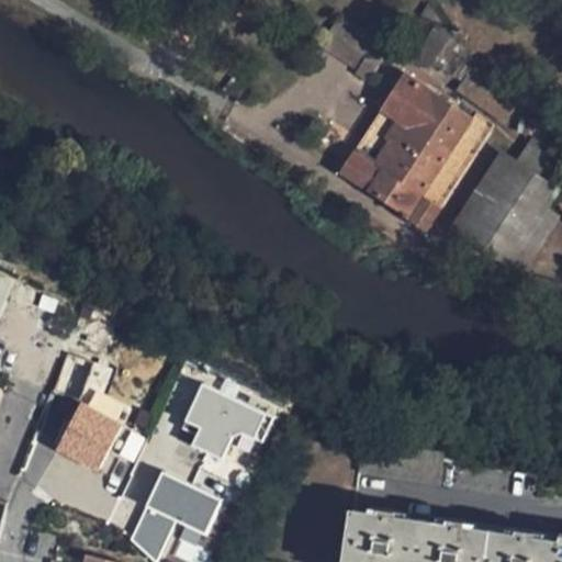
[(430,2),(398,53),(423,69),(426,64),(434,69),(435,67),(453,37),(430,2)]
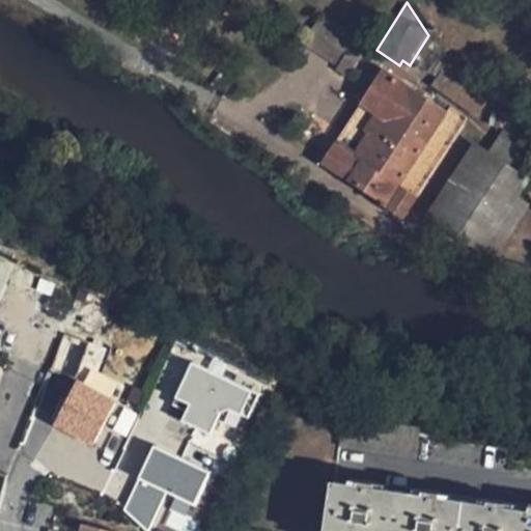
[(234,4),(230,12),(239,18),(243,9),(234,4)]
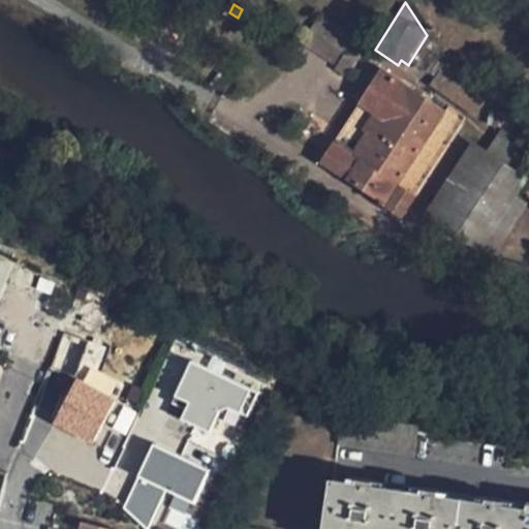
[(299,40),(333,63),(346,45),(349,49),(356,38),(316,12),(299,40)]
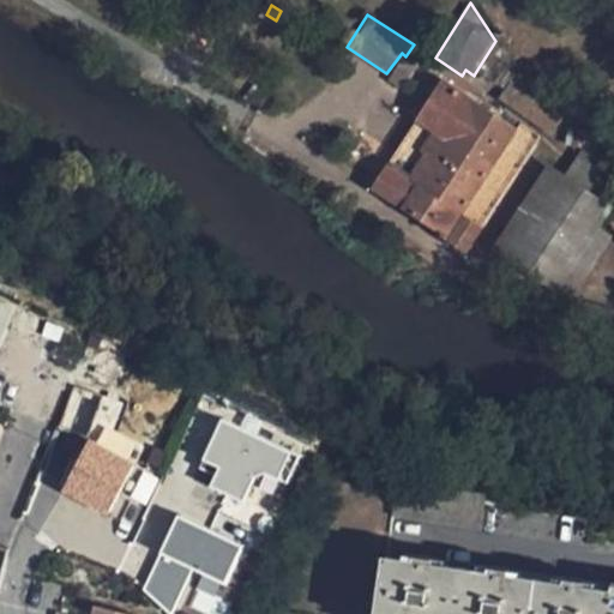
[(515,64),(498,37),(495,41),(475,73),(499,88),(507,76),(515,64)]
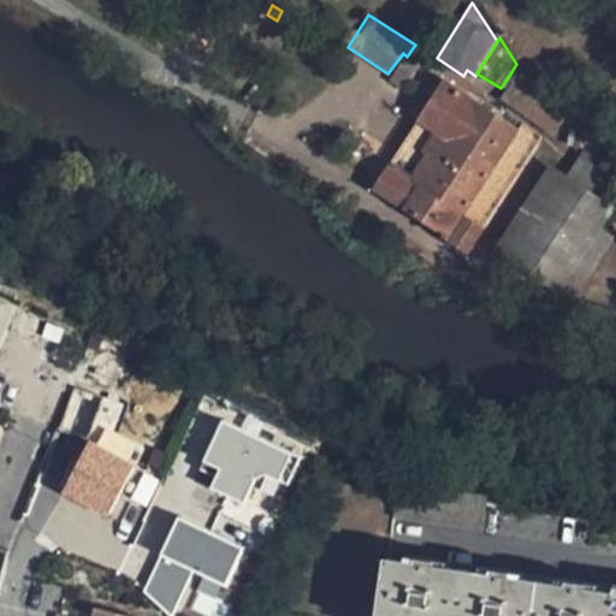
[(388,73),(385,76),(401,86),(415,61),(407,57),(403,53),(388,73)]
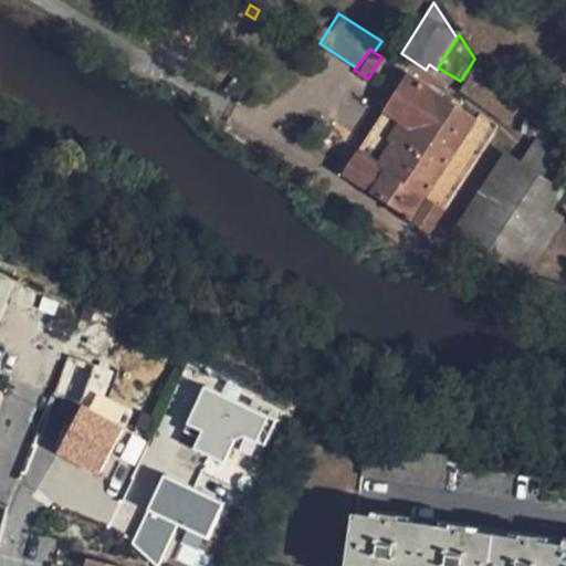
[(531,96),(474,59),(468,70),(523,108),(531,96)]
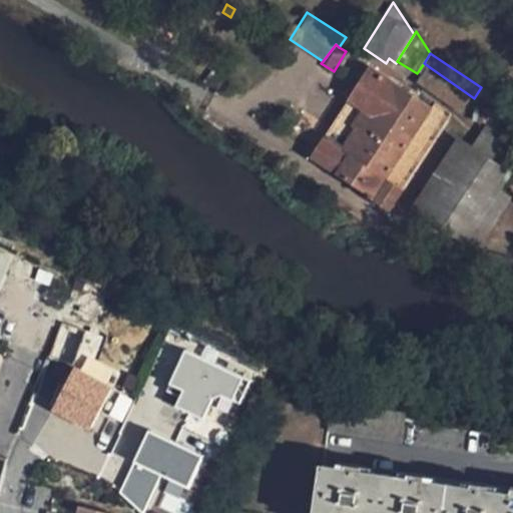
[(474,98),(424,63),(417,73),(412,80),(463,114),(474,98)]
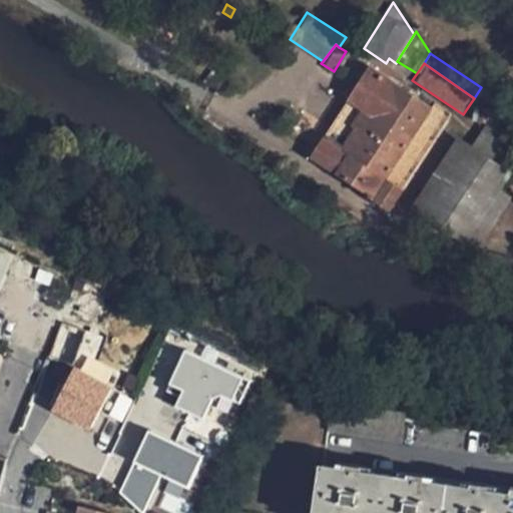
[(346,102),(370,118),(353,144),(327,127),(311,151),(306,159),(332,175),(369,199),(382,208),(442,115),(429,106),(394,82),(368,66),(346,102)]
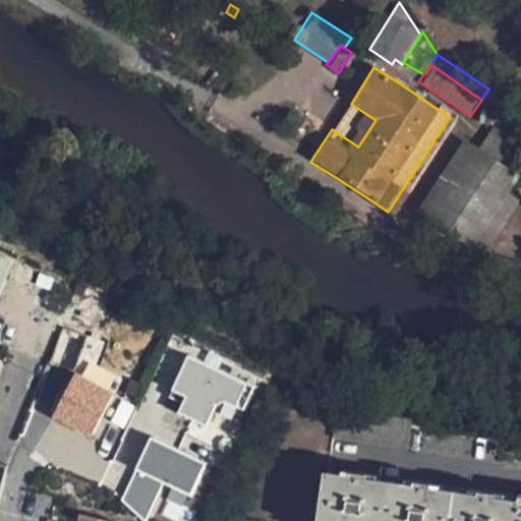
[(290,136),(315,154),(332,129),(346,108),(321,92),(290,136)]
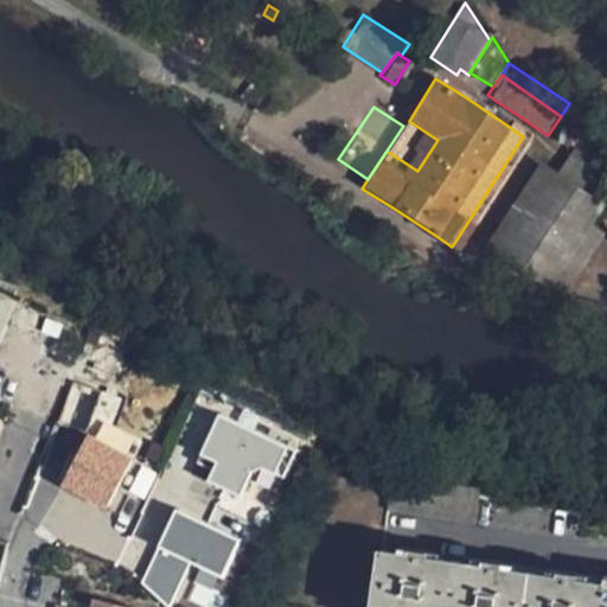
[(409,121),(407,120),(403,126),(387,151),(417,171),(438,140),(409,121)]
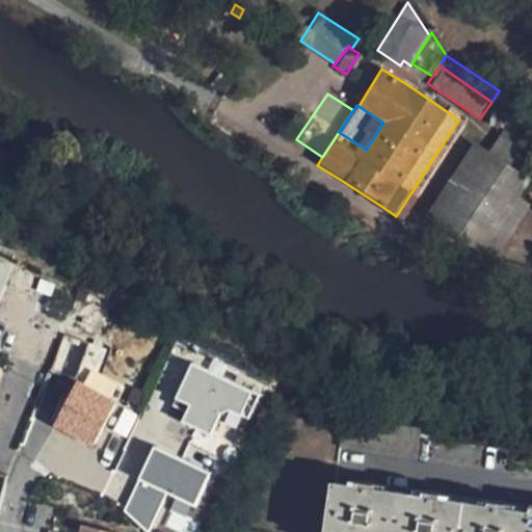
[(495,109),(493,124),(507,127),(514,129),(517,114),(495,109)]
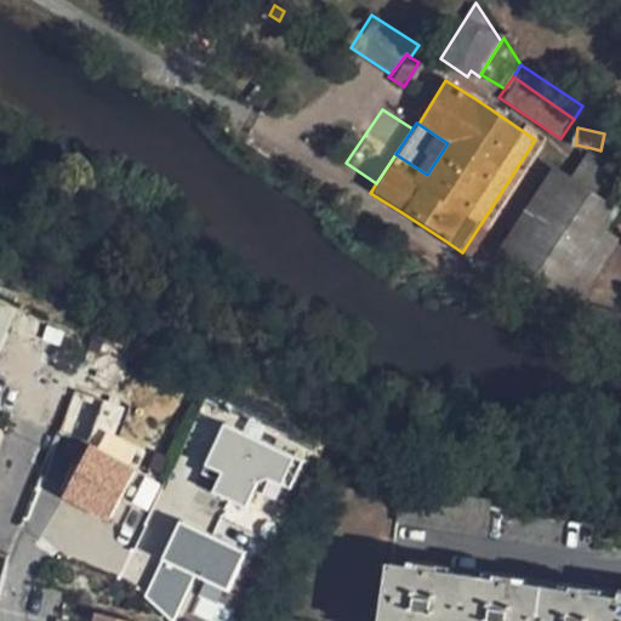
[(620,166),(592,148),(577,170),(610,192),(620,174),(620,166)]
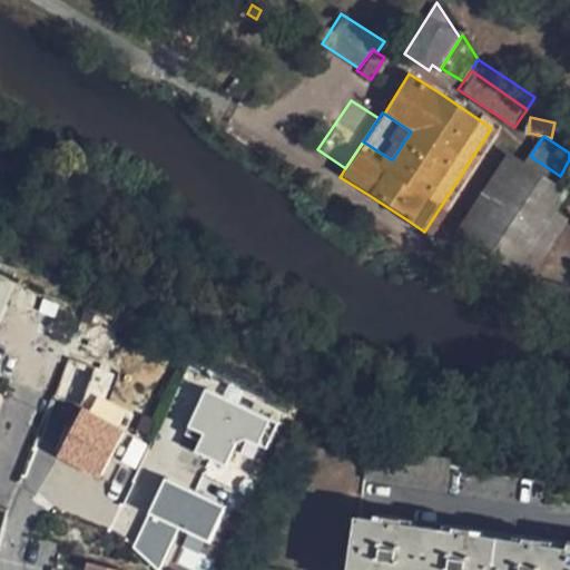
[(467,244),(505,269),(553,196),(563,179),(560,176),(530,156),(526,154),(524,156),(467,244)]
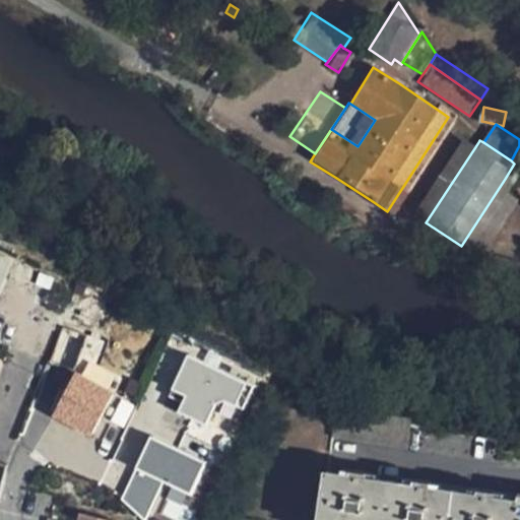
[(412,238),(408,247),(418,252),(424,243),(412,238)]
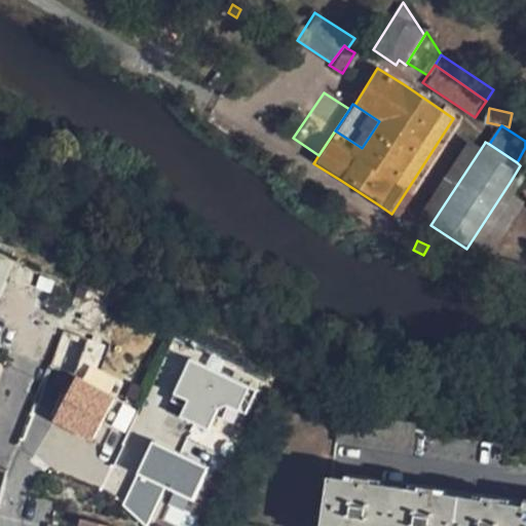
[(0,275),(9,278),(15,264),(0,258),(0,275)]
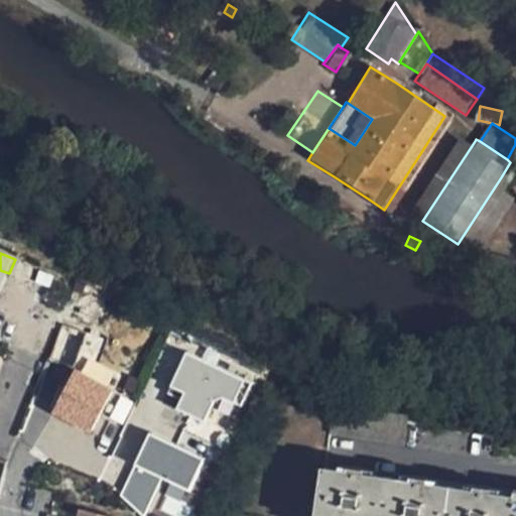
[(0,289),(2,290),(9,273),(0,270),(0,289)]
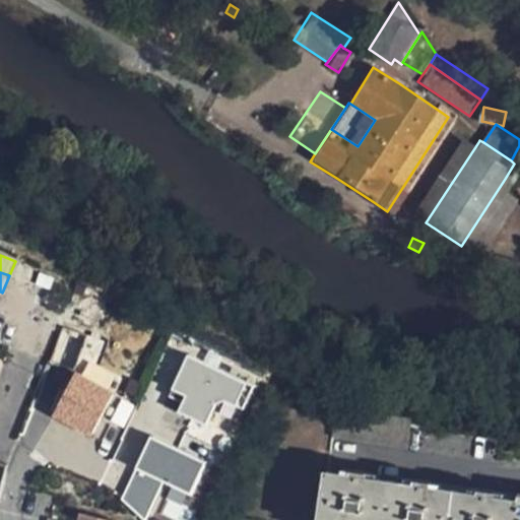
[(55,282),(42,277),(39,285),(52,290),(55,282)]
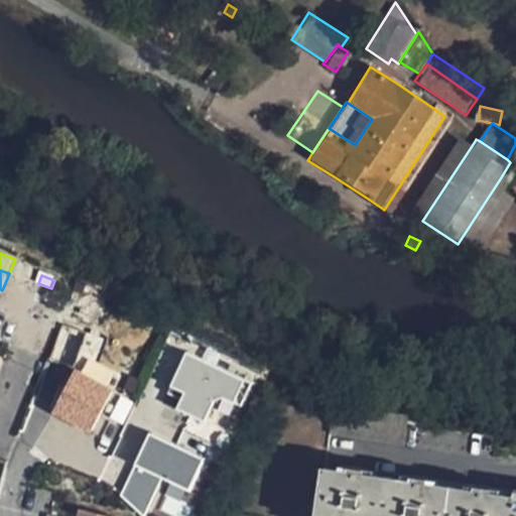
[(93,364),(100,341),(81,335),(54,418),(95,430),(113,370),(93,364)]
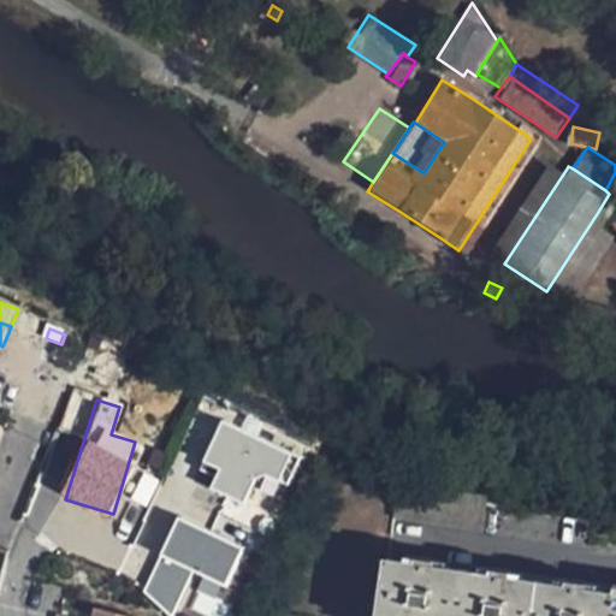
[(218,422),(202,461),(218,468),(209,489),(246,503),(258,472),(288,485),(300,456),(218,422)]
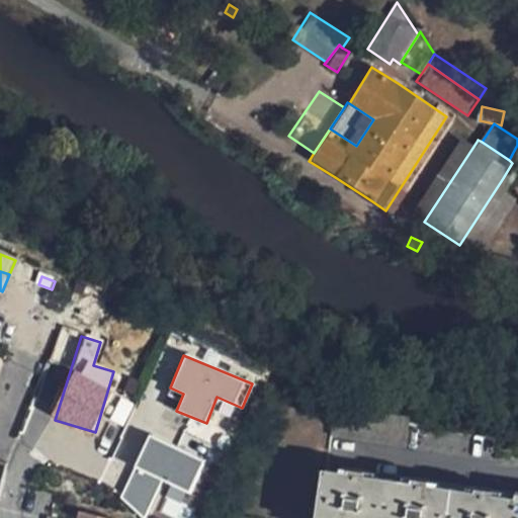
[(399,413),(332,402),(328,433),(394,444),(404,445),(408,415),(399,413)]
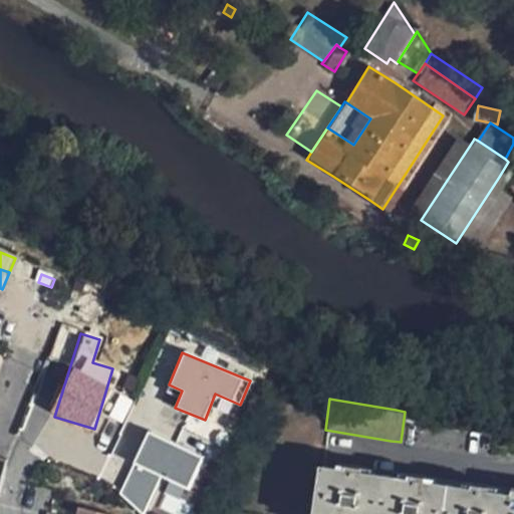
[(147,432),(117,499),(152,513),(155,506),(175,513),(179,513),(204,456),(147,432)]
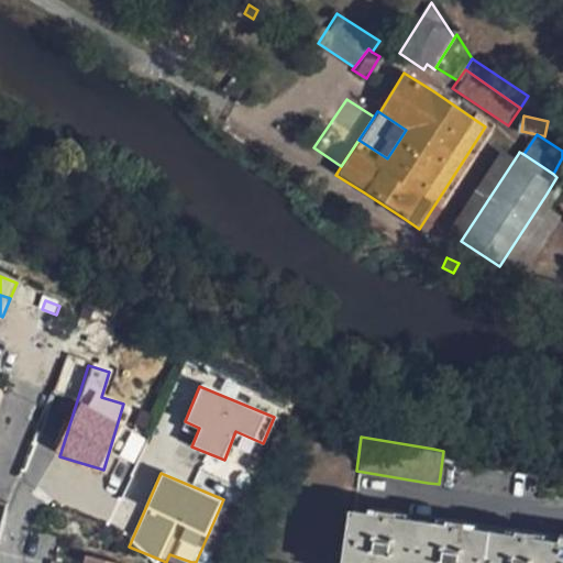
[(343,562),(562,562),(562,532),(561,532),(560,541),(534,537),(534,531),(519,529),(518,536),(463,527),(464,520),(449,518),(448,523),(397,516),(397,510),(382,509),(382,515),(351,510),(343,562)]
